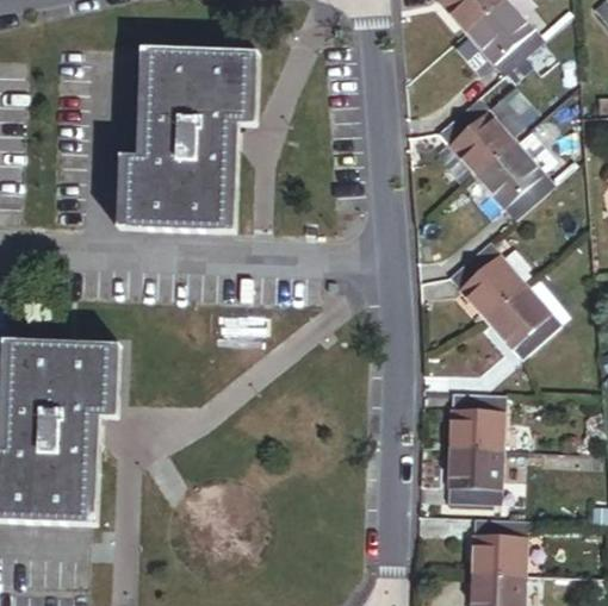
[(440,0),(467,31),(504,0),(440,0)]
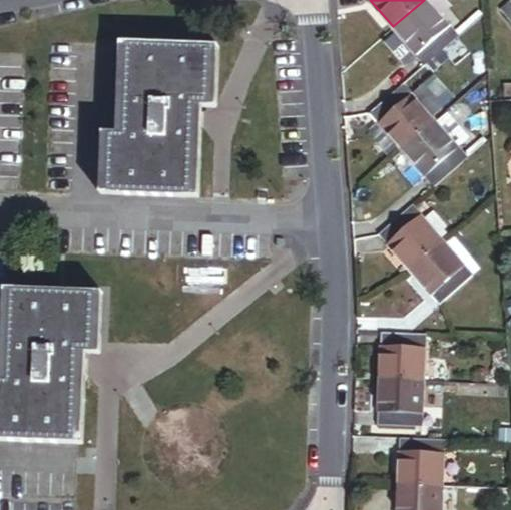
[(458,35),(428,0),(424,0),(393,26),(392,27),(424,64),(458,35)]
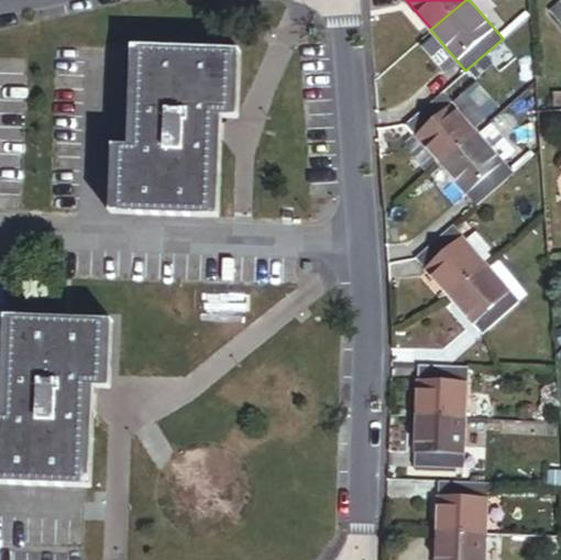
[(557,0),(548,9),(560,23),(560,0),(557,0)]
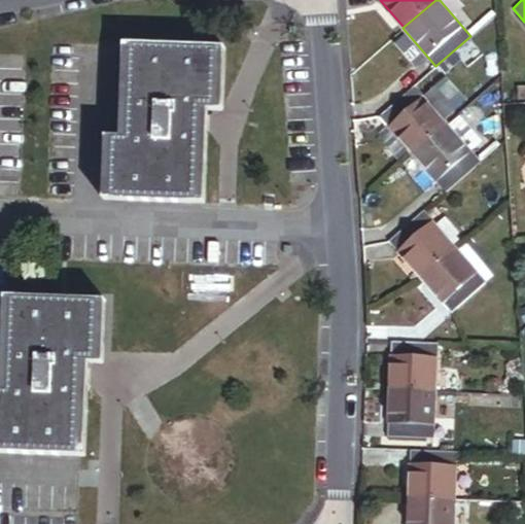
[(199,204),(203,108),(217,109),(220,48),(131,44),(126,139),(113,138),(110,200),(199,204)]
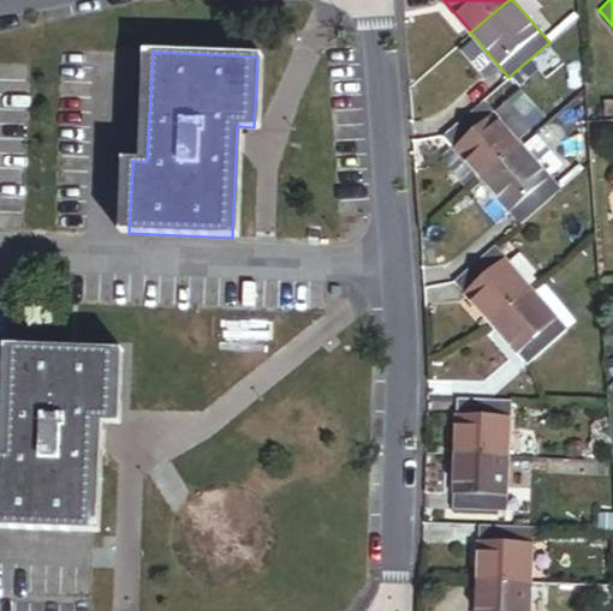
[(522,143),(537,130),(504,91),(489,103),(484,99),(444,135),(481,178),(522,143)]
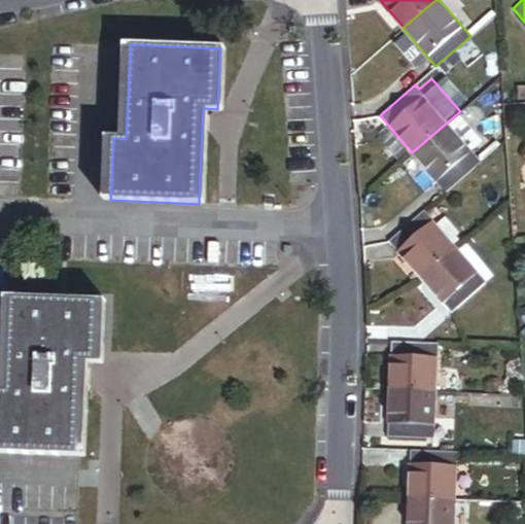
[(479,161),(469,149),(480,141),(458,115),(448,124),(447,123),(412,152),(445,190),(479,161)]
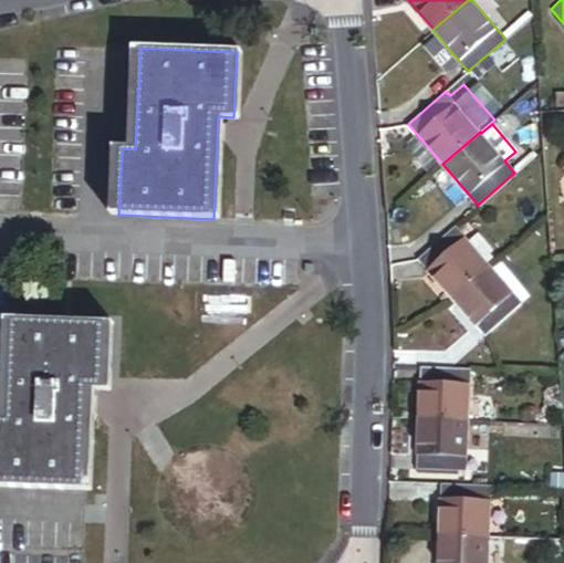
[(486,261),(491,257),(487,252),(491,248),(478,231),(468,240),(455,225),(417,256),(450,295),(488,264),(486,261)]
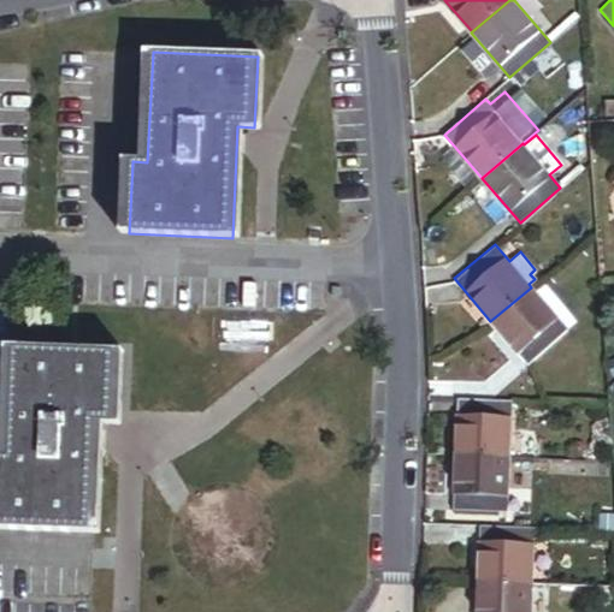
[(567,328),(531,287),(490,321),(526,363),(567,328)]
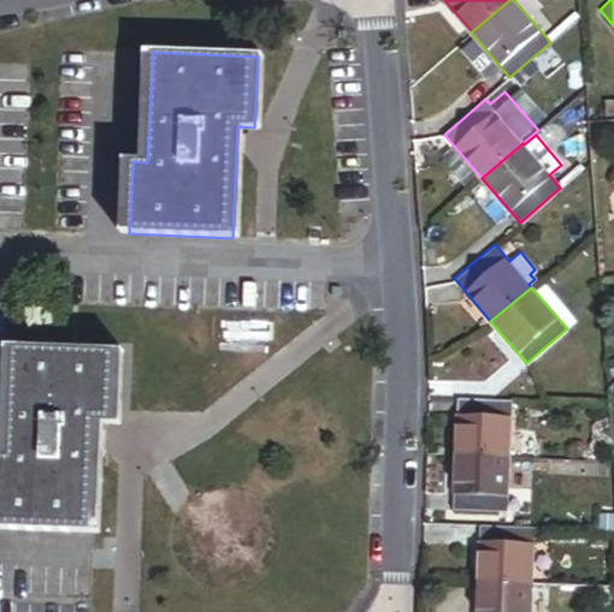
[(93,532),(98,422),(114,422),(118,352),(12,346),(7,457),(0,456),(0,527),(92,532),(93,532)]
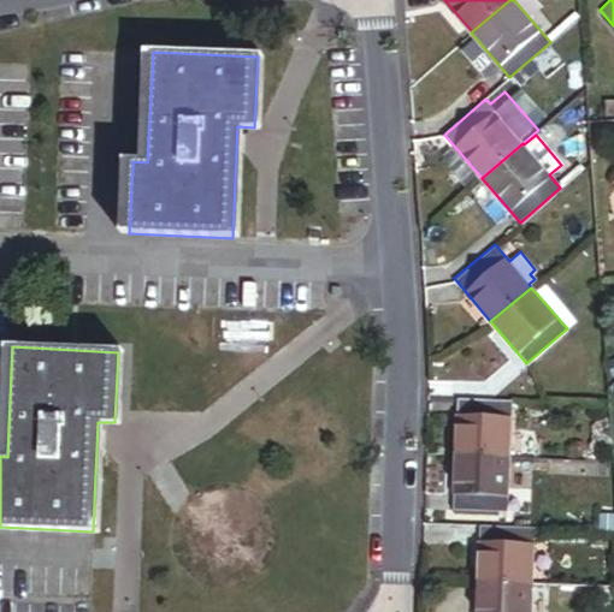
[(509,456),(512,399),(459,397),(456,453),(509,456)]
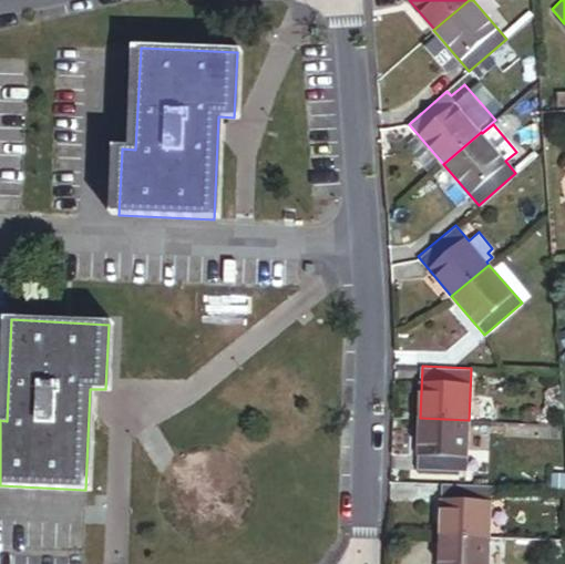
[(466,471),(469,420),(420,418),(418,469),(466,471)]
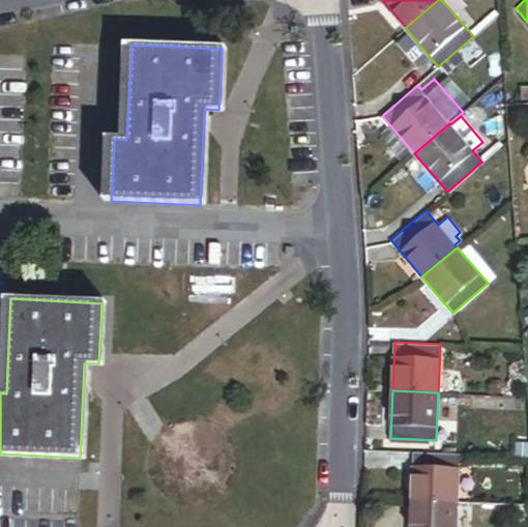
[(457,501),(459,454),(412,451),(411,499),(457,501)]
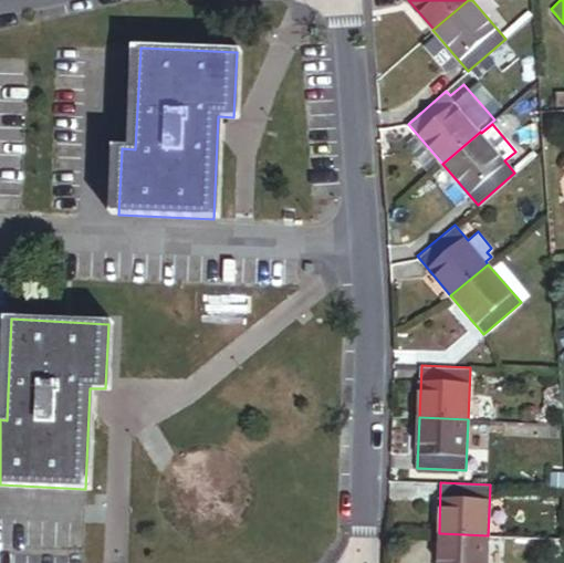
[(486,562),(488,535),(439,533),(437,562),(486,562)]
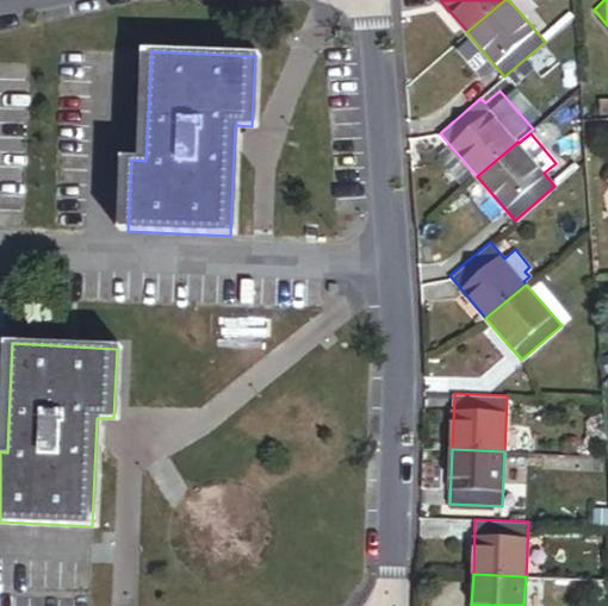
All buildings are outlined.
